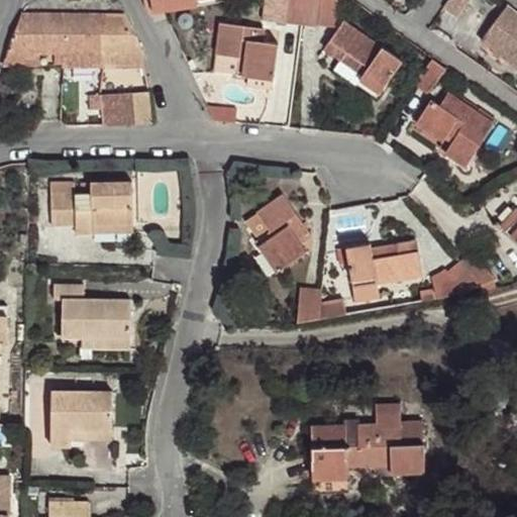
[(144,0),(146,7),(149,12),(199,5),(197,0),(144,0)]
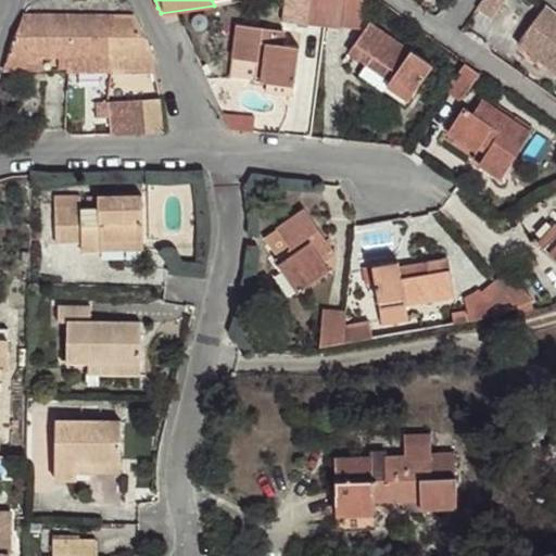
[(325,27),(328,0),(311,0),(307,24),(325,27)]
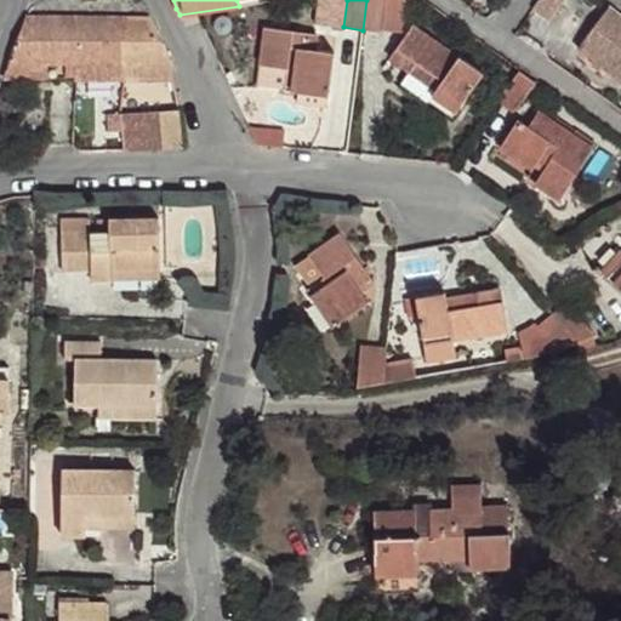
[(403,32),(405,0),(366,0),(363,30),(382,33),(383,29),(403,32)]
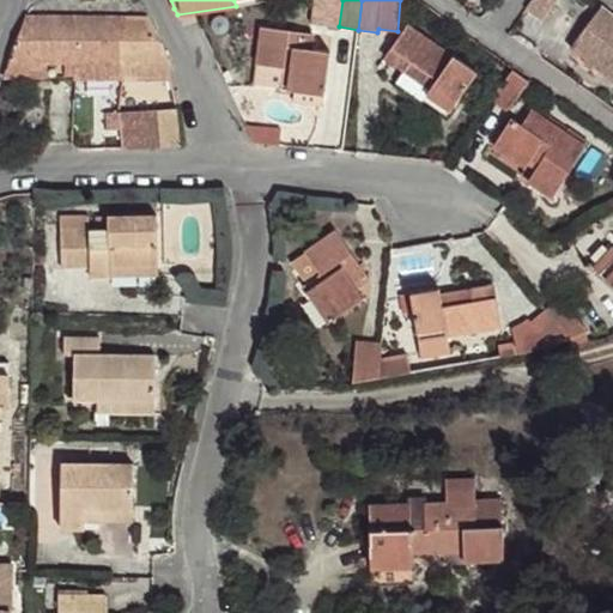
[(544,22),(558,0),(532,0),(526,10),(544,22)]
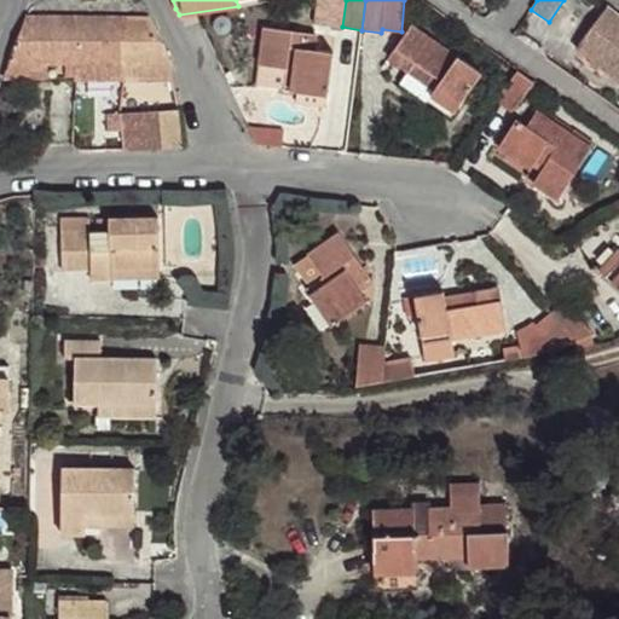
[(618,13),(608,6),(576,50),(618,82),(618,13)]
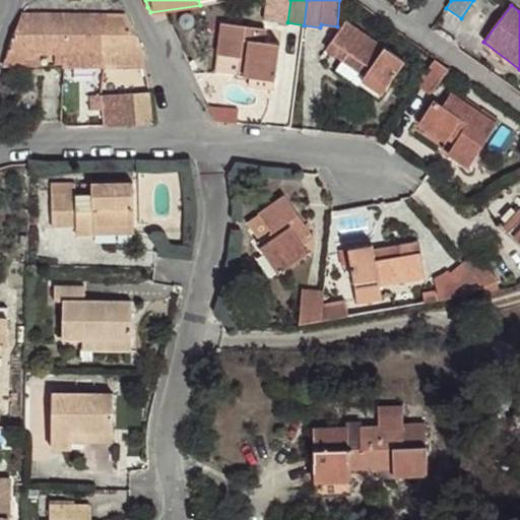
[(145,53),(126,14),(22,13),(6,56),(4,66),(26,66),(26,53),(41,53),(55,53),(63,53),(63,66),(144,67),(145,67),(145,53)]
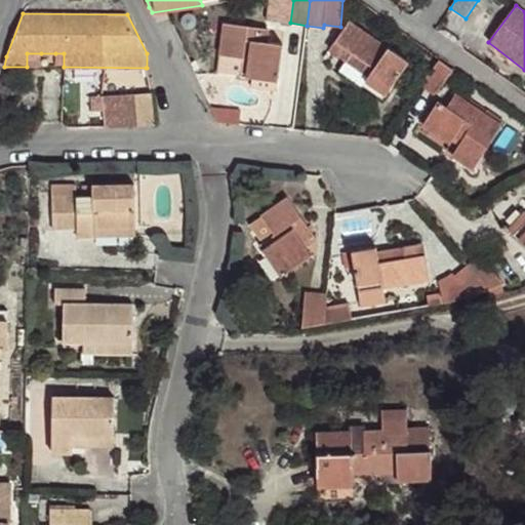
[(409,63),(349,23),(330,49),(347,62),(352,53),(374,69),(362,86),(373,94),(382,99),(409,63)]
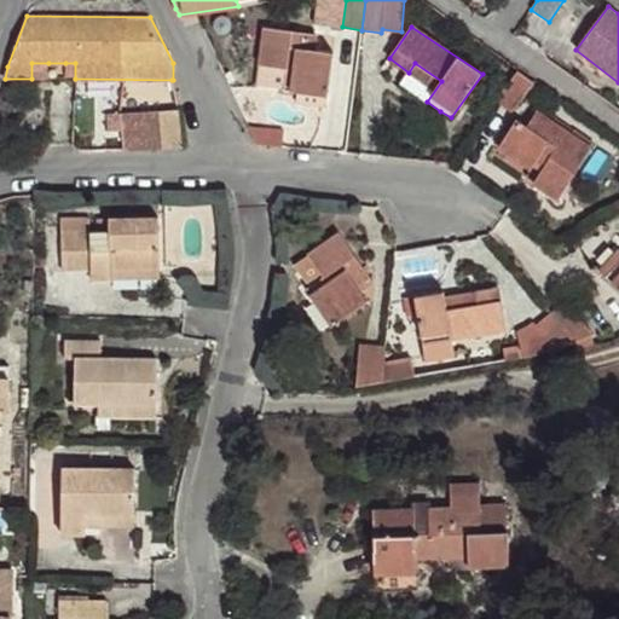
[(319,35),(265,28),(260,65),(288,69),(284,91),(328,96),(334,53),(318,51),(319,35)]
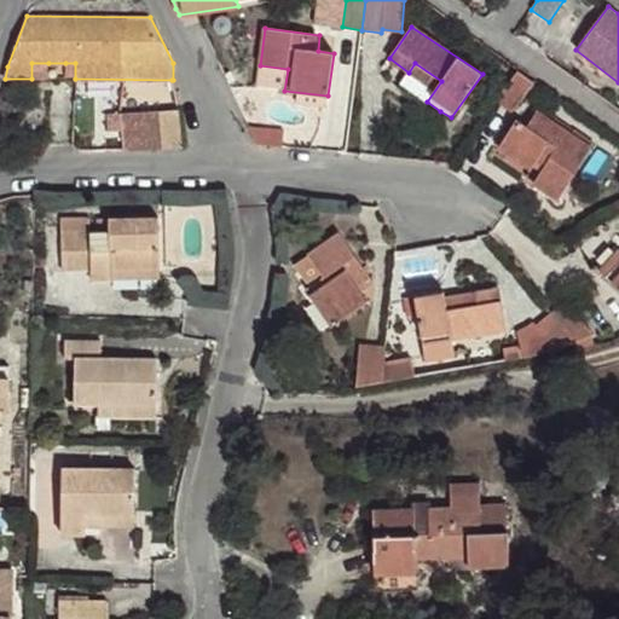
[(48,79),(48,63),(32,63),(32,79),(48,79)]
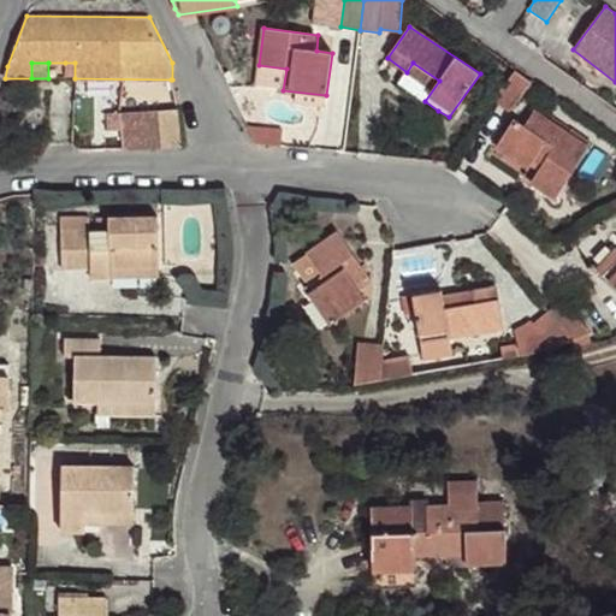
[(75,78),(75,63),(65,63),(65,78),(75,78)]
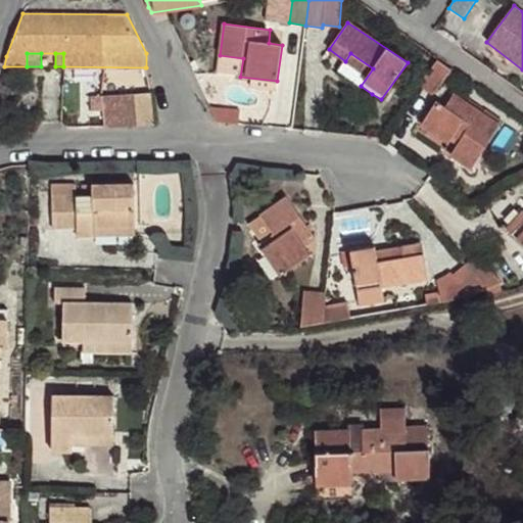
[(361,86),(373,68),(350,53),(345,61),(339,69),(361,86)]
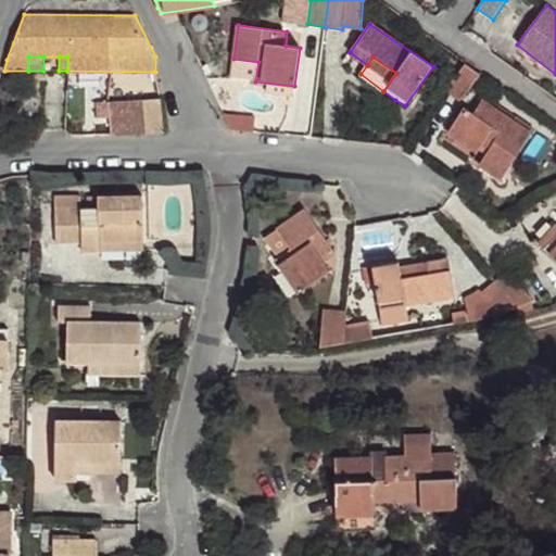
[(258,62),(234,59),(230,78),(255,81),(258,62)]
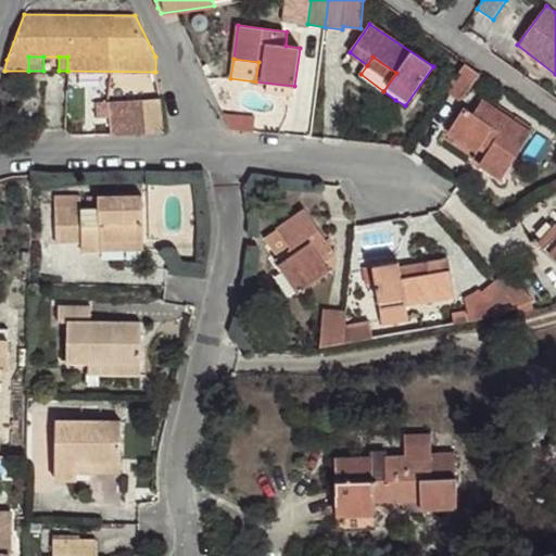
[(460,101),(480,75),(466,64),(465,64),(446,90),(460,101)]
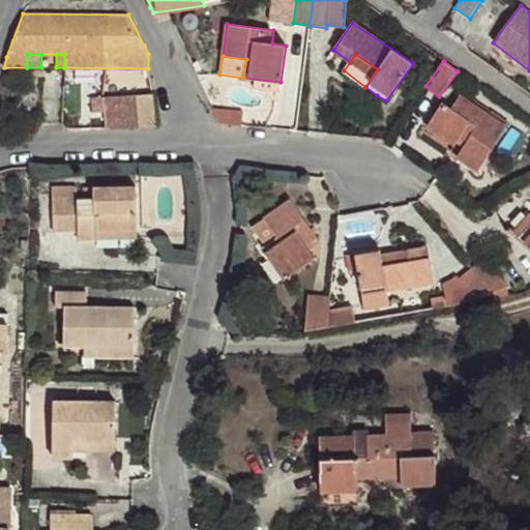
[(156,127),(153,94),(136,95),(139,128),(156,127)]
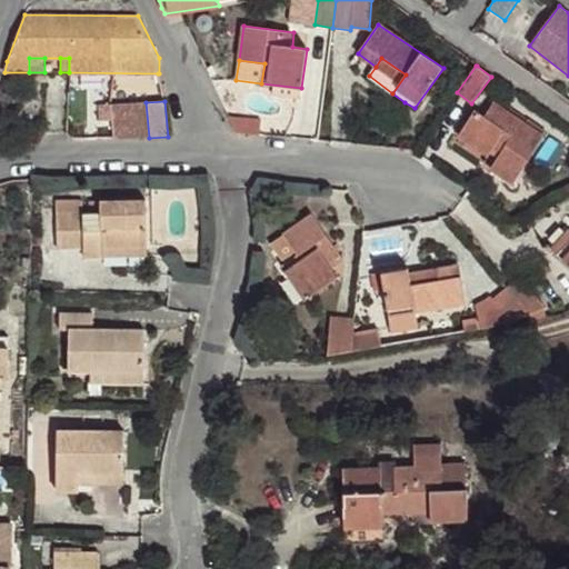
[(149,138),(146,102),(128,103),(131,139),(149,138)]
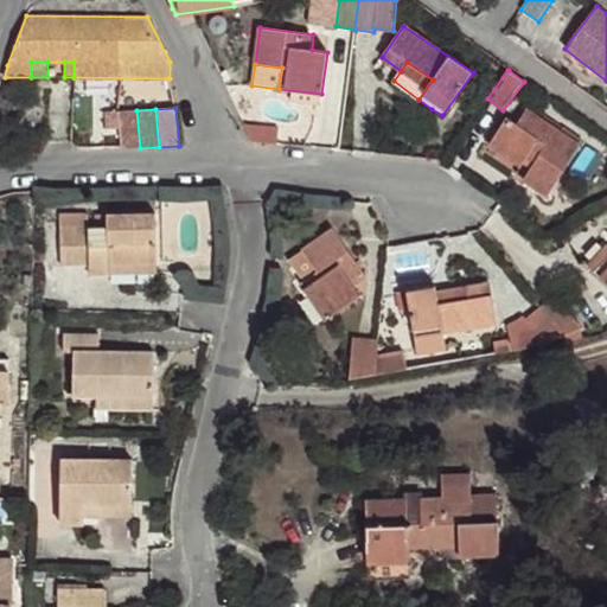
[(140,148),(136,110),(117,112),(120,129),(120,134),(121,148),(121,149),(140,148)]
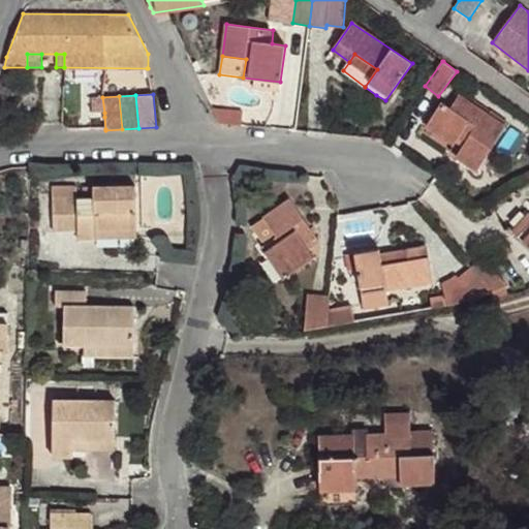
[(477,172),(506,126),(459,96),(454,104),(450,110),(440,103),(426,126),(455,146),(456,144),(460,136),(466,141),(462,148),(456,157),(477,172)]
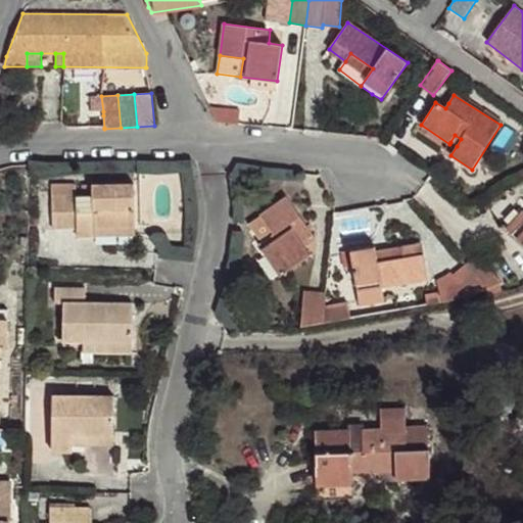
[(103,111),(101,96),(92,96),(92,111),(103,111)]
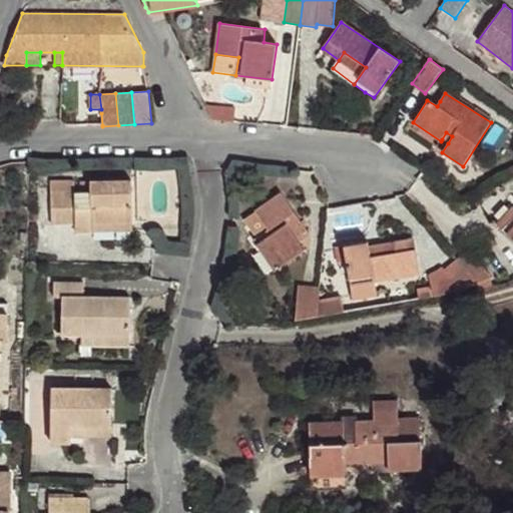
[(102,125),(101,113),(92,114),(93,125),(102,125)]
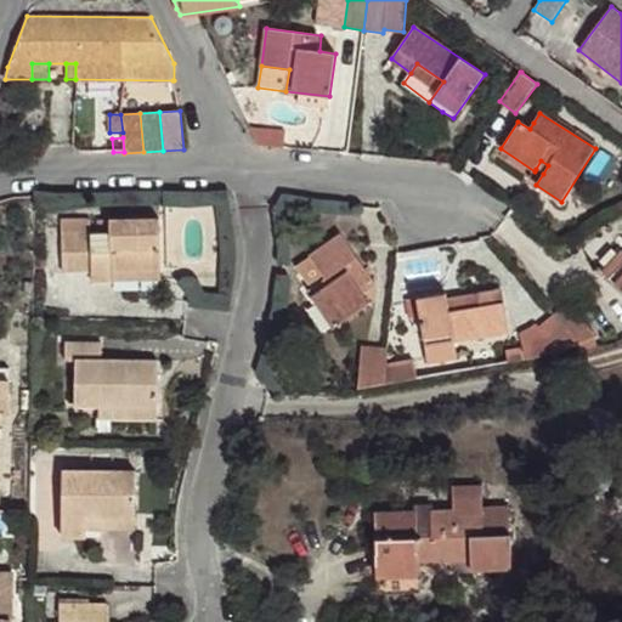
[(543,174),(548,165),(541,160),(536,169),(543,174)]
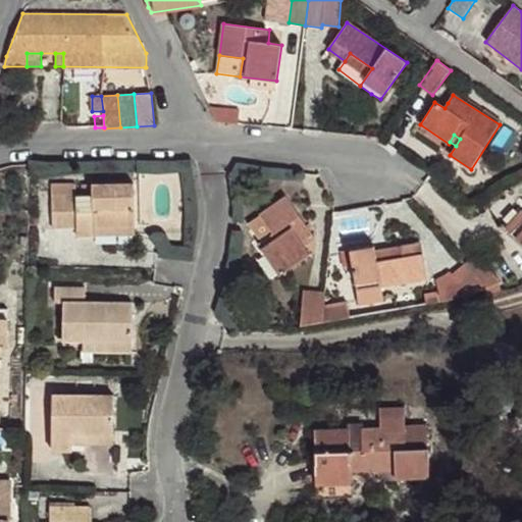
[(135,228),(134,185),(92,186),(93,195),(52,196),(53,227),(77,228),(77,237),(95,237),(95,236),(95,229),(135,228)]
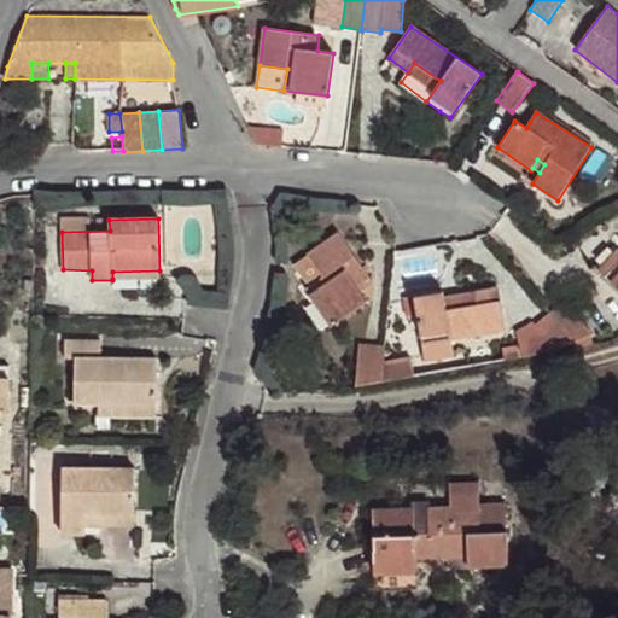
[(350,277),(363,268),(339,233),(308,255),(322,277),(305,289),(331,326),(367,301),(350,277)]
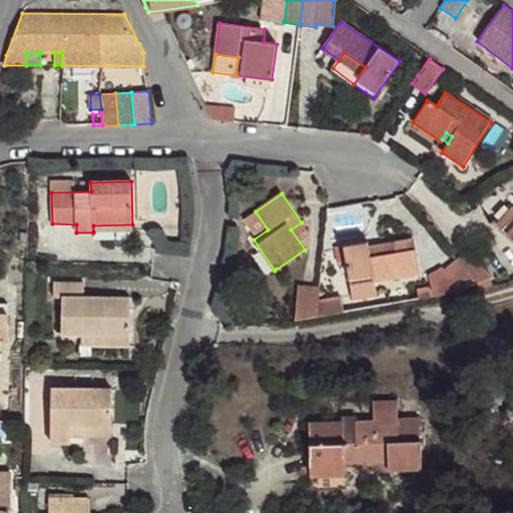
[(512,239),(512,202),(500,214),(501,219),(496,224),(512,239)]
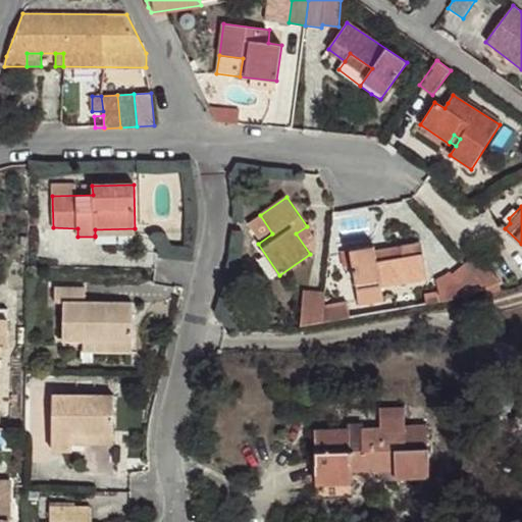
[(427,279),(421,244),(401,248),(402,258),(376,262),(375,252),(374,247),(350,250),(357,291),(381,286),(427,279)]
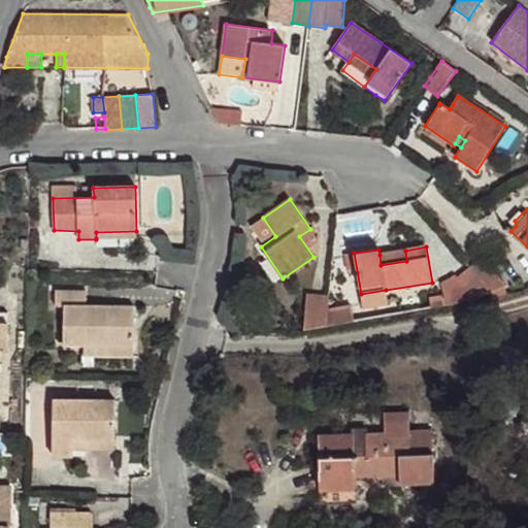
[(406,261),(405,251),(380,255),(381,265),(406,261)]
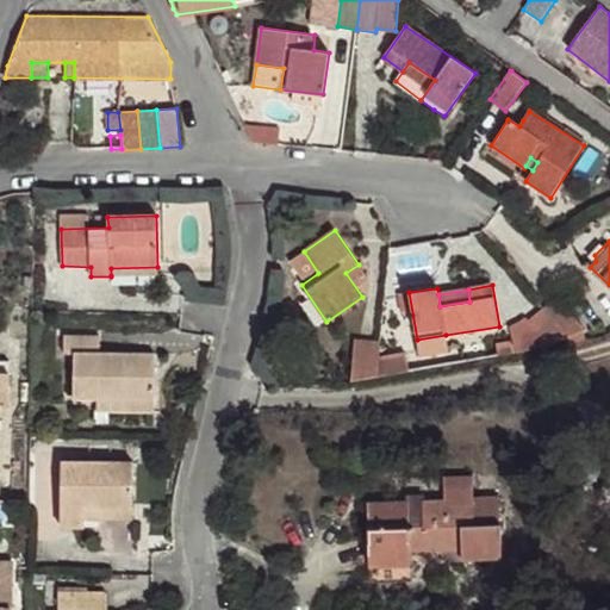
[(584,330),(558,297),(543,309),(567,337),(584,330)]
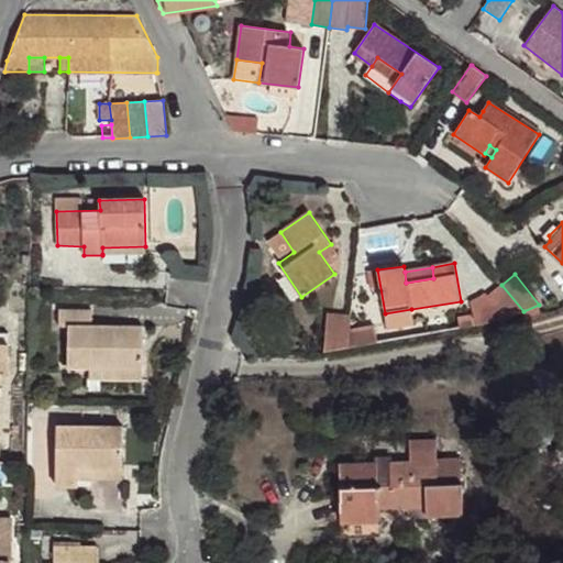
[(523,311),(501,285),(487,296),(485,294),(470,302),(474,318),(476,326),(505,319),(523,311)]
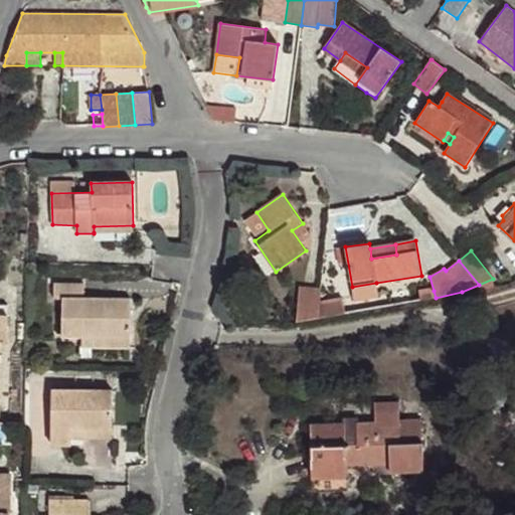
[(378,298),(376,283),(352,287),(354,302),(378,298)]
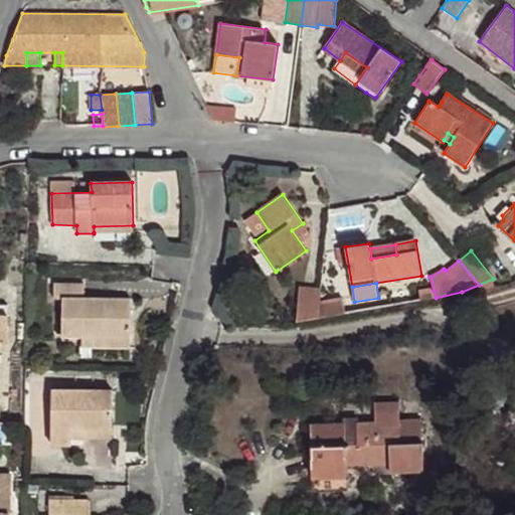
[(131,338),(131,299),(84,298),(84,285),(54,284),(54,299),(62,299),(62,337),(81,337),(131,338)]
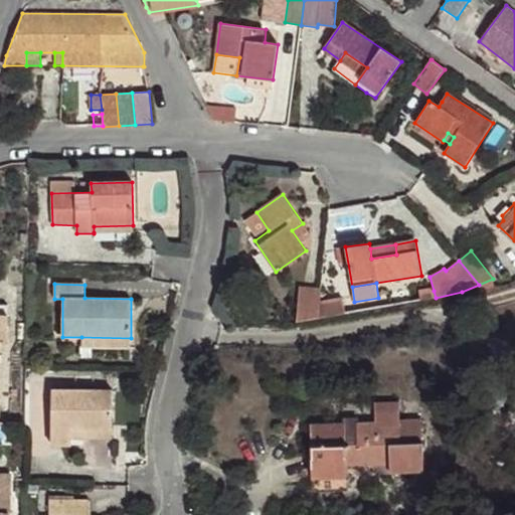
[(296,322),(319,318),(321,299),(322,289),(300,288),(296,322)]
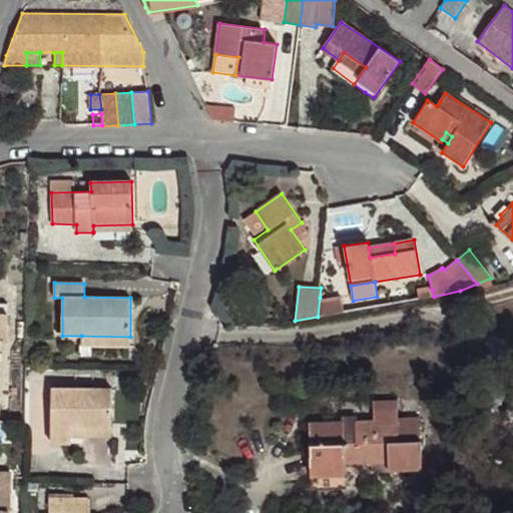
[(419,301),(435,299),(434,297),(432,290),(418,293),(419,301)]
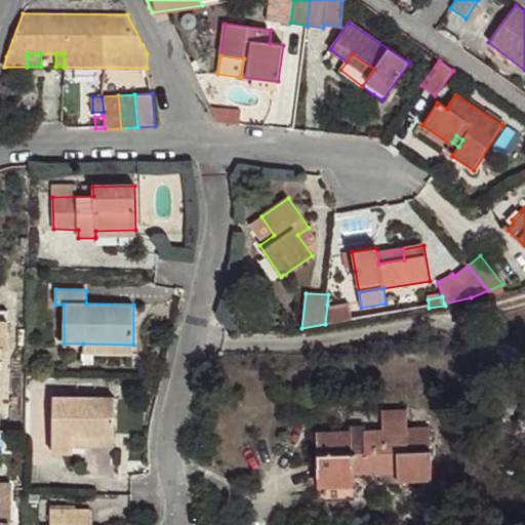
[(325,327),(351,322),(353,307),(327,305),(325,324),(325,327)]
